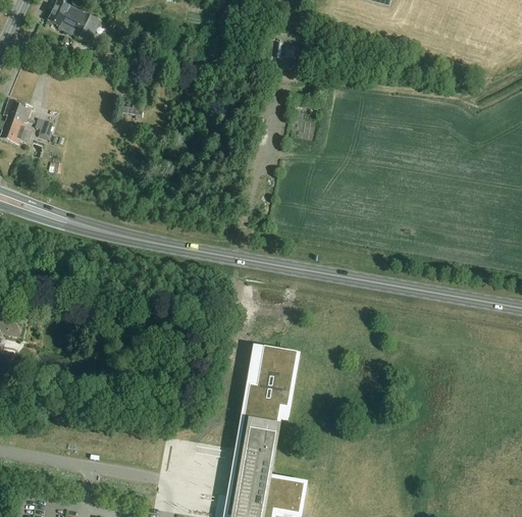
[(57,0),(53,8),(81,21),(80,22),(75,33),(90,40),(100,18),(62,0),(57,0)]
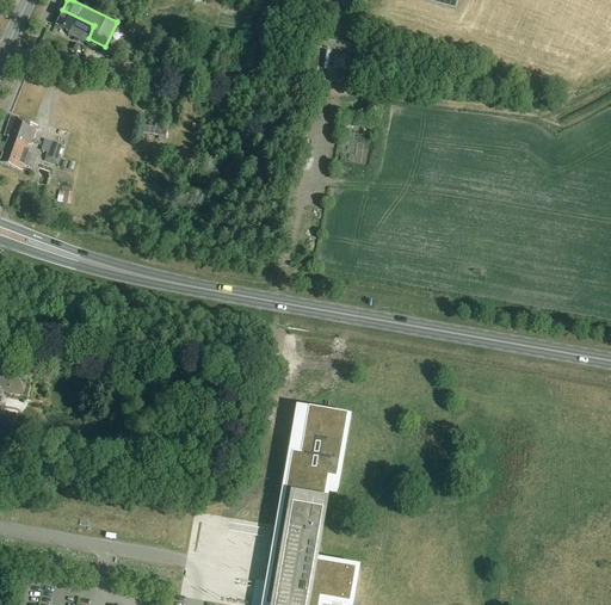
[(93,26),(94,25),(62,10),(56,23),(69,29),(68,31),(85,39),(91,25),(93,26)]
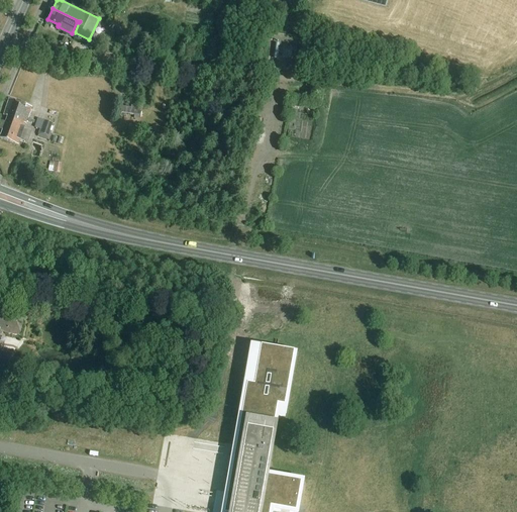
[(7,113),(6,115),(5,118),(1,117),(0,119),(0,124),(3,126),(0,133),(18,140),(23,128),(24,122),(32,102),(9,94),(3,111),(7,113)]
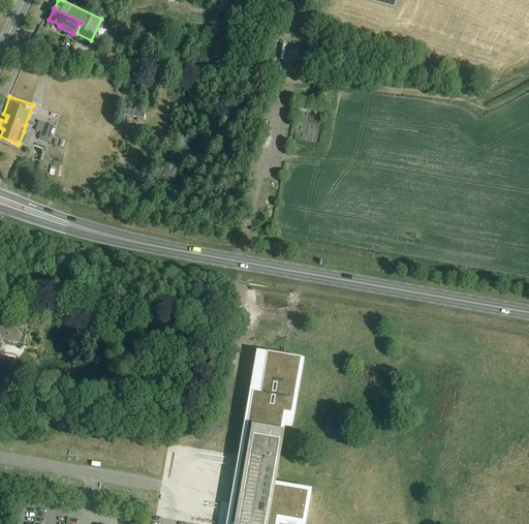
[(124,103),(123,112),(137,113),(136,117),(143,117),(144,104),(131,102),(131,104),(124,103)]
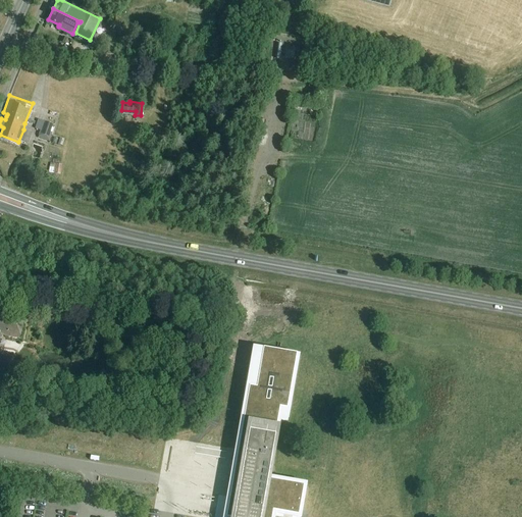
[(43,116),(38,134),(49,137),(54,120),(43,116)]
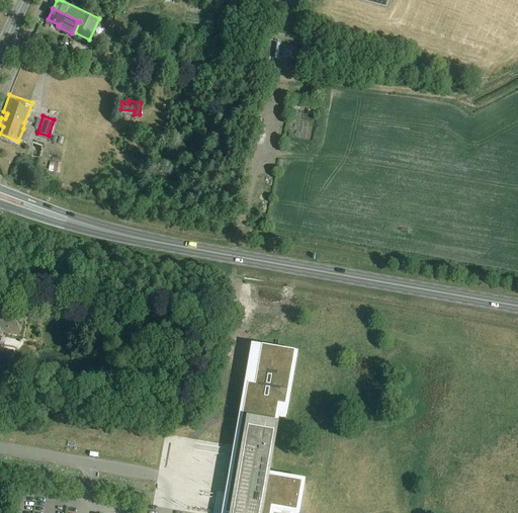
[(0,374),(2,375),(7,346),(0,345),(0,326),(0,325),(19,329),(23,308),(3,304),(3,307),(0,306),(0,374)]
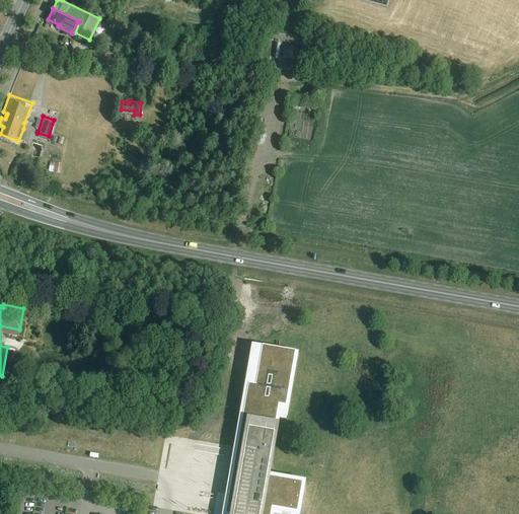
[(269,513),(271,505),(296,510),(301,480),(265,473),(278,402),(285,404),(294,349),(261,343),(254,383),(247,381),(224,512),(231,513),(269,513)]
